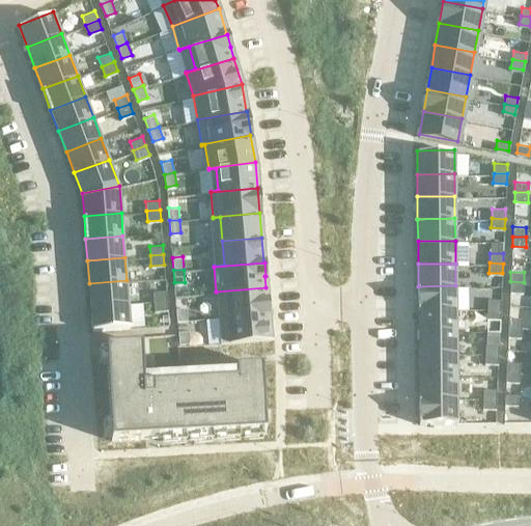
[(89,283),(91,305),(128,302),(127,280),(89,283)]
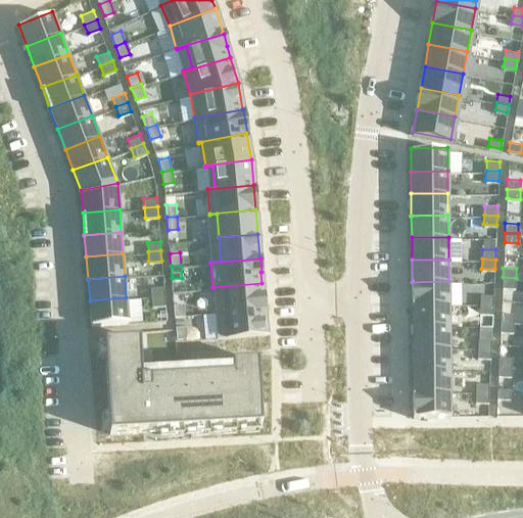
[(503,277),(502,286),(515,287),(516,278),(503,277)]
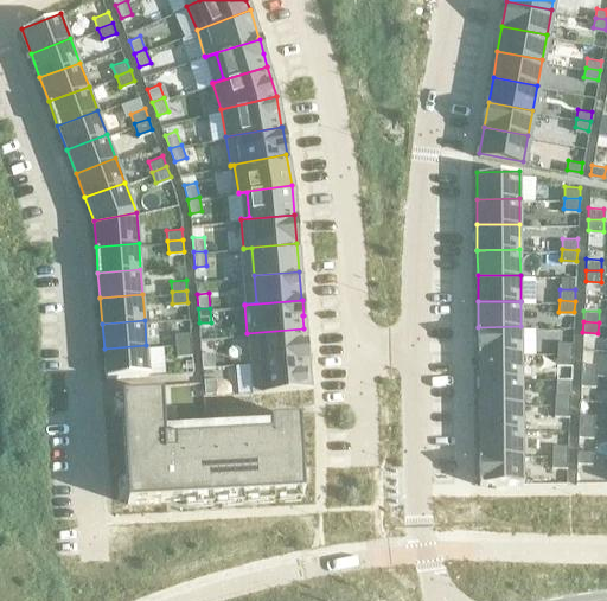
[(521,326),(478,327),(478,352),(521,352),(521,326)]
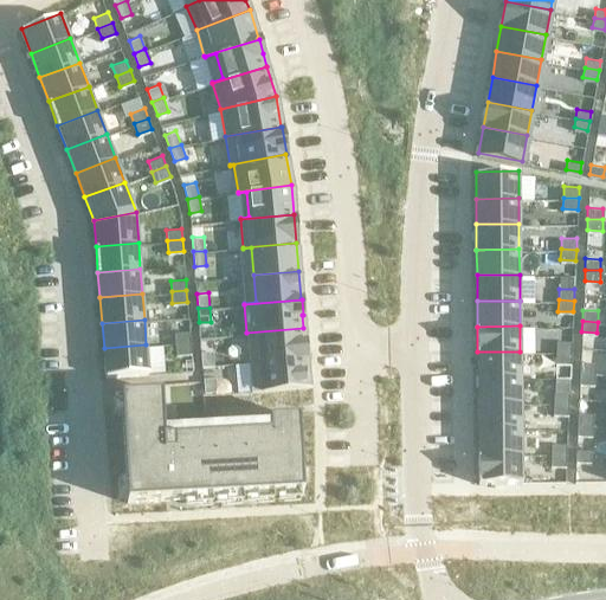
[(304,341),(303,328),(246,333),(249,361),(307,356),(305,341),(304,341)]
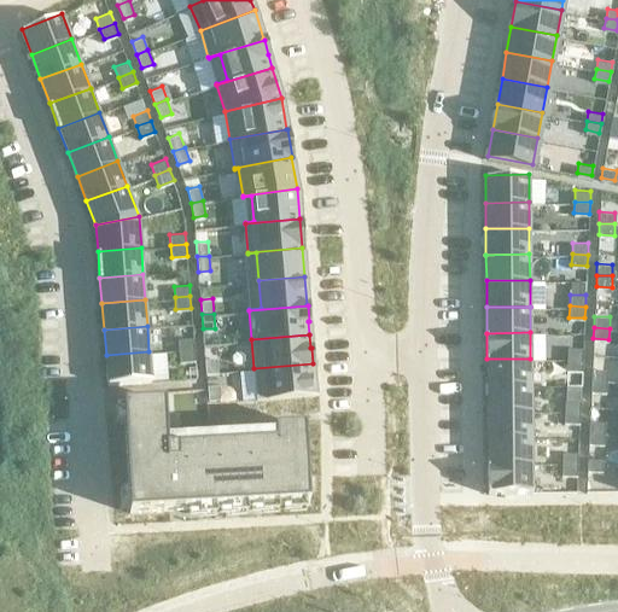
[(193,337),(178,338),(179,349),(194,348),(193,337)]
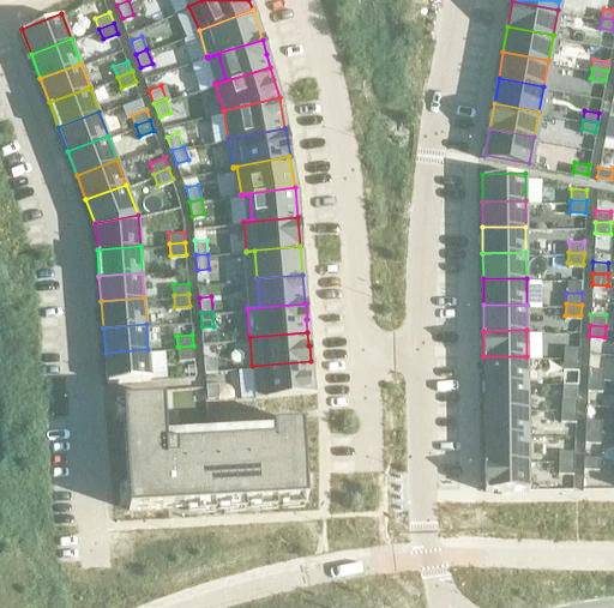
[(579,345),(564,344),(564,355),(579,356),(579,345)]
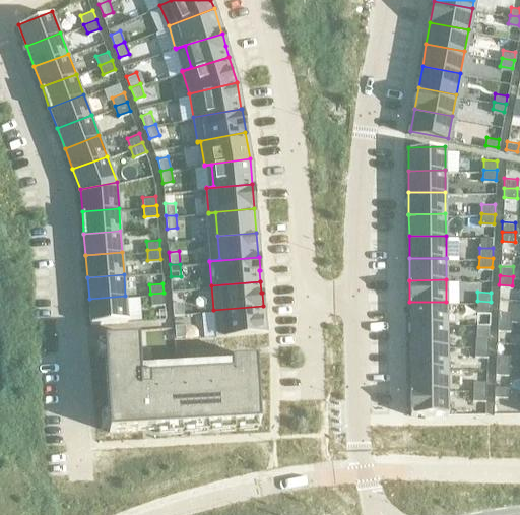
[(150,294),(151,304),(165,303),(164,293),(150,294)]
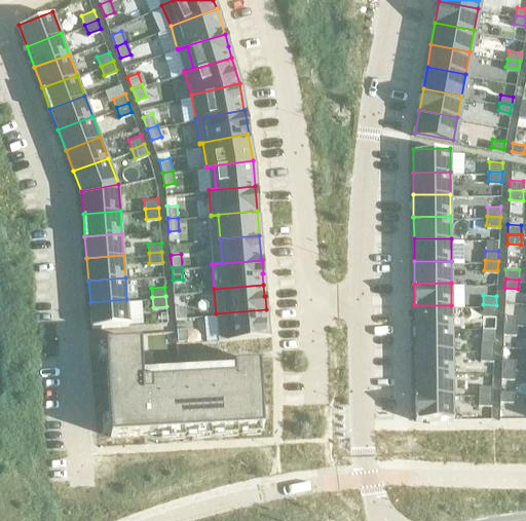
[(90,302),(91,326),(128,323),(126,299),(90,302)]
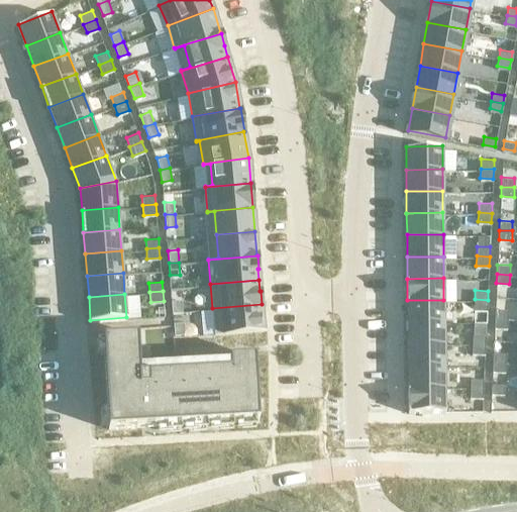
[(172,299),(172,311),(183,310),(182,298),(172,299)]
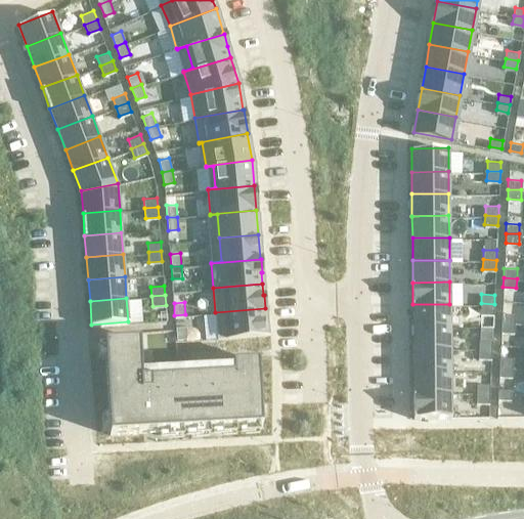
[(481,303),(480,313),(493,313),(494,304),(481,303)]
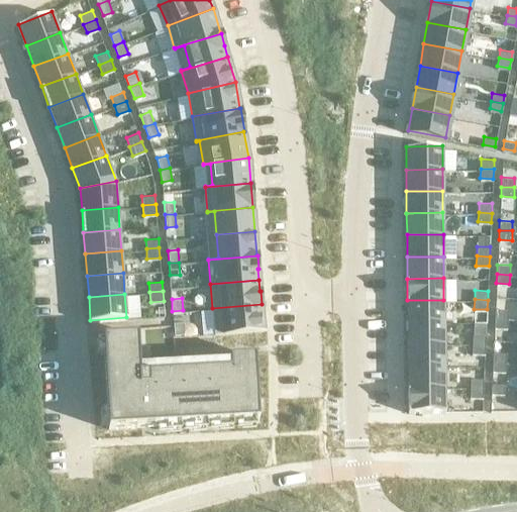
[(443,300),(407,300),(408,322),(444,321),(443,300)]
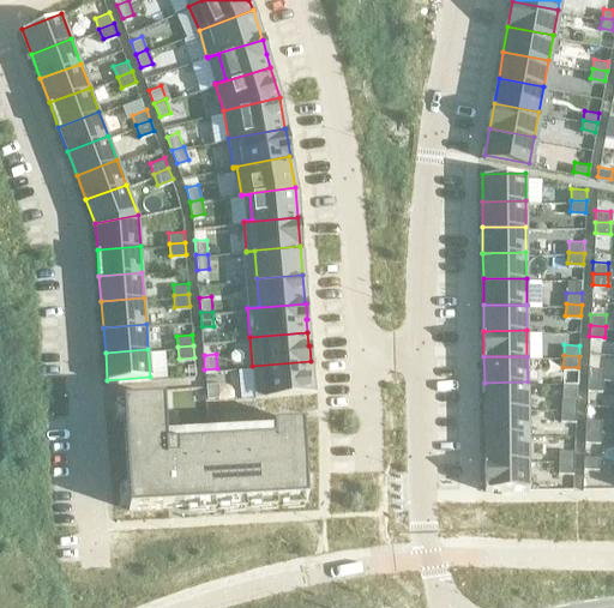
[(311,361),(252,366),(252,367),(264,366),(266,395),(312,391),(309,362),(311,362),(311,361)]
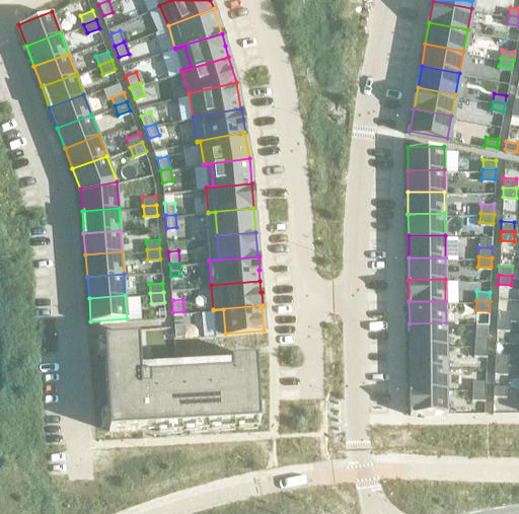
[(510,309),(497,309),(497,318),(510,319),(510,309)]
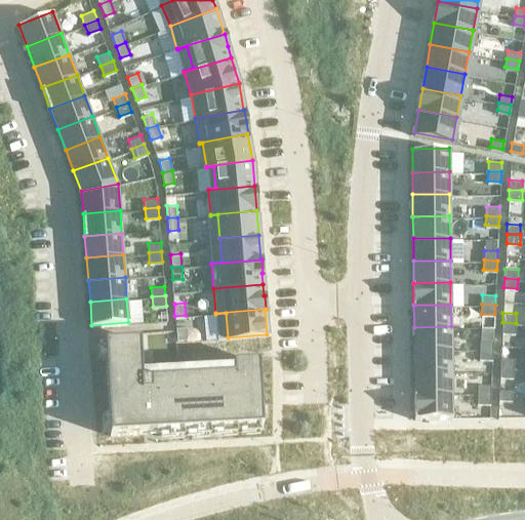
[(187,327),(186,315),(174,316),(175,328),(187,327)]
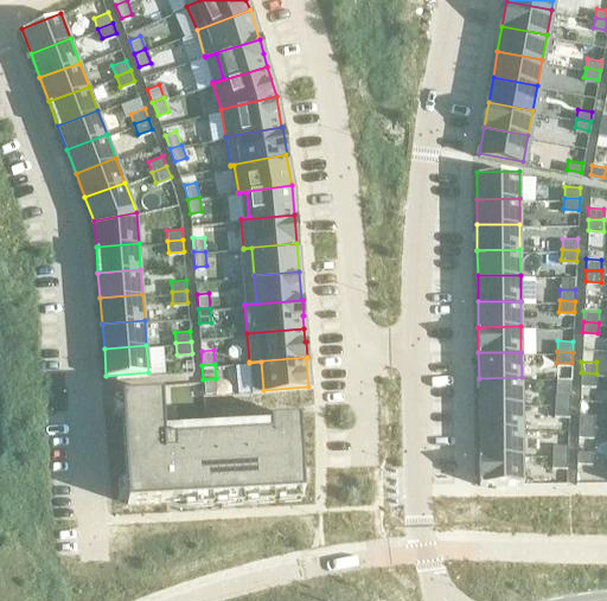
[(581,372),(580,384),(595,384),(596,373),(581,372)]
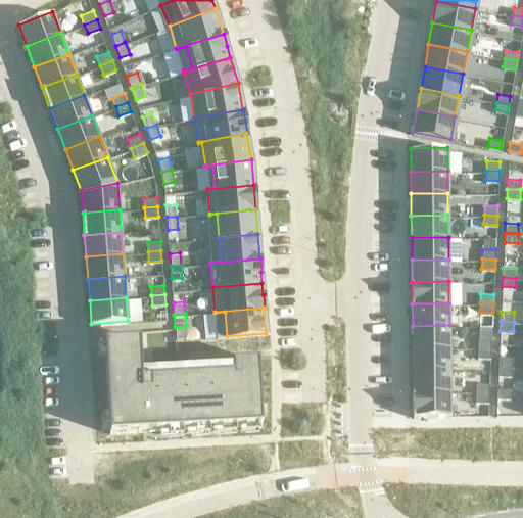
[(449,325),(413,326),(413,347),(449,347),(449,325)]
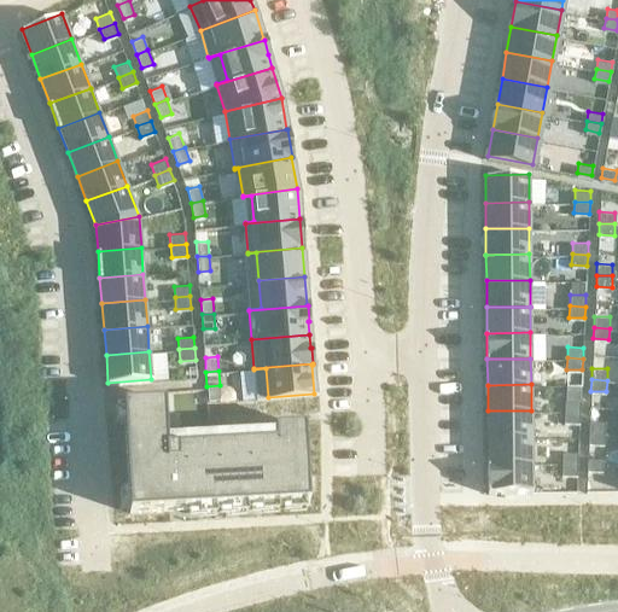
[(164,397),(123,400),(129,510),(309,500),(304,423),(274,424),(274,430),(167,436),(164,397)]
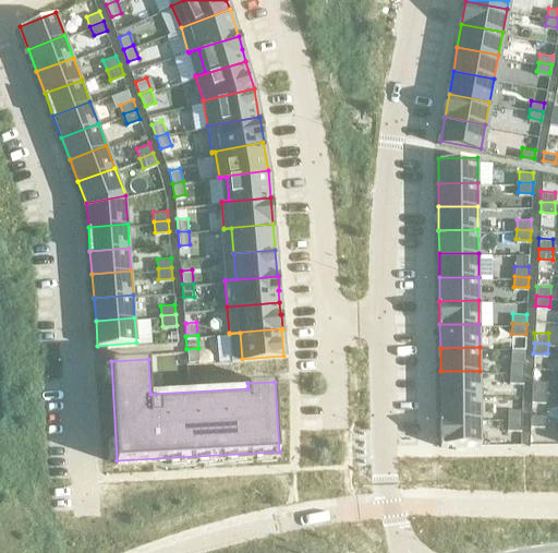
[(524,361),(510,360),(510,371),(524,371),(524,361)]
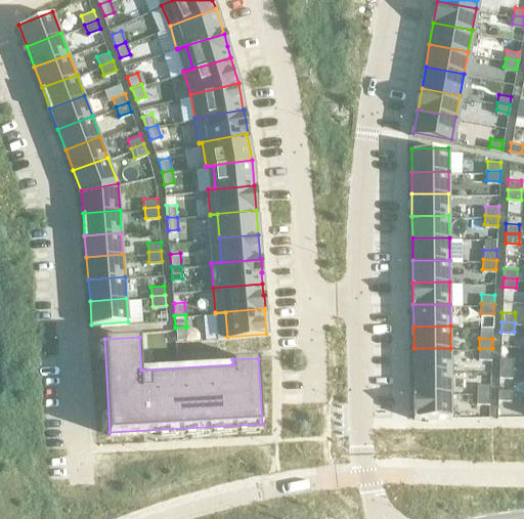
[(450,348),(413,348),(413,371),(450,371),(450,348)]
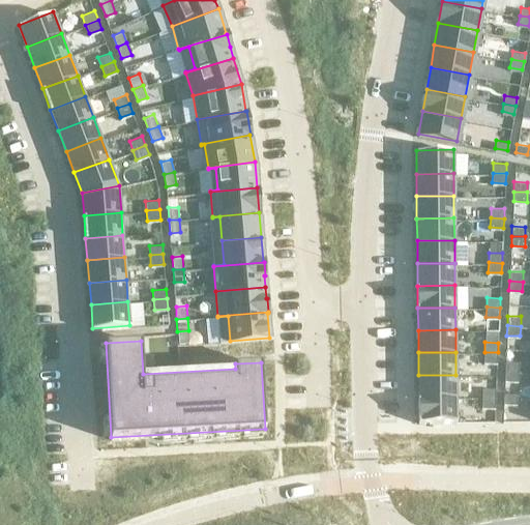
[(484,352),(483,361),(497,362),(498,352),(484,352)]
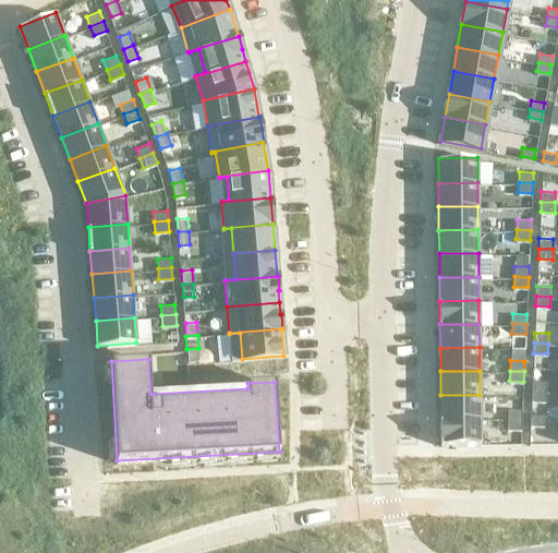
[(546,381),(532,380),(532,389),(546,391),(546,381)]
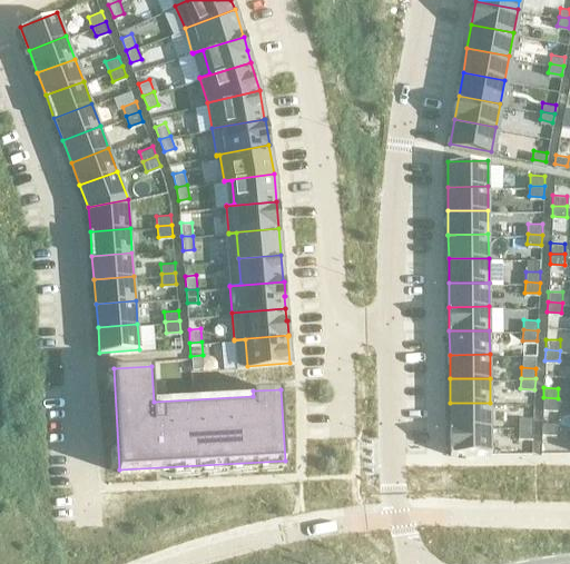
[(543,397),(542,408),(557,408),(558,398),(543,397)]
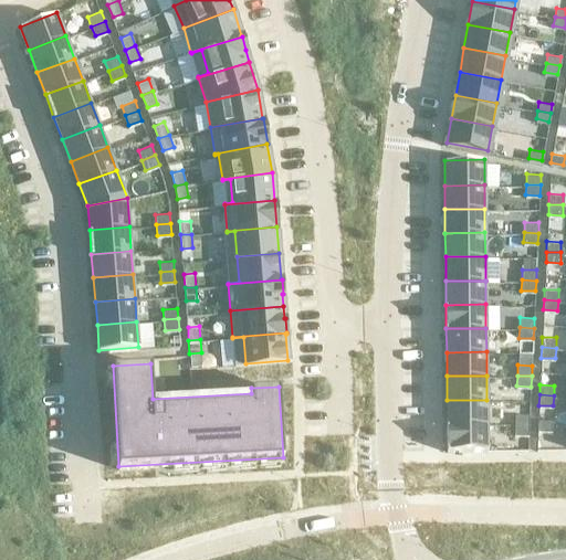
[(486,400),(447,400),(447,423),(486,423),(486,400)]
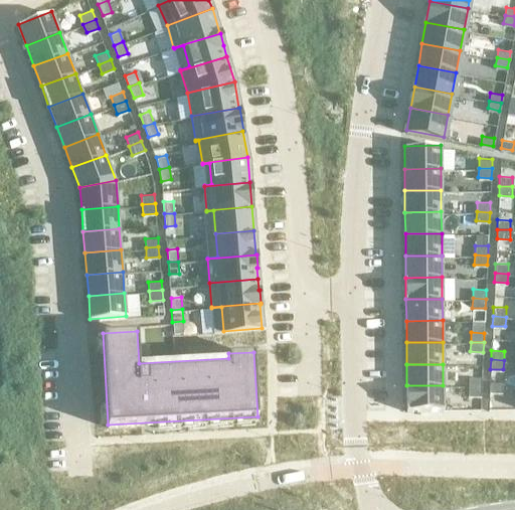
[(482,376),(469,376),(469,385),(482,386),(482,376)]
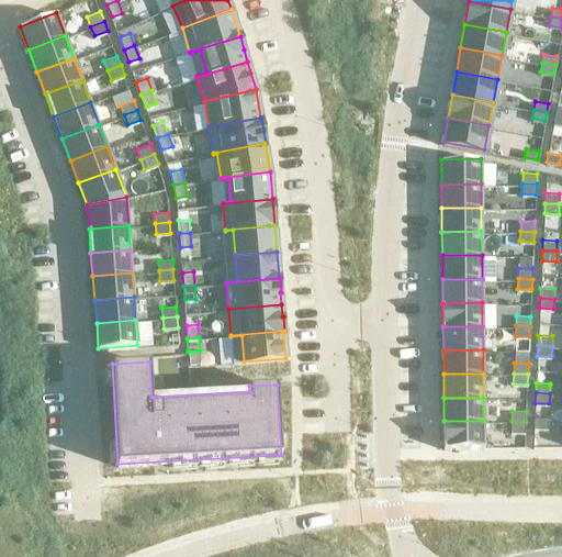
[(549,418),(535,416),(534,427),(548,427),(549,418)]
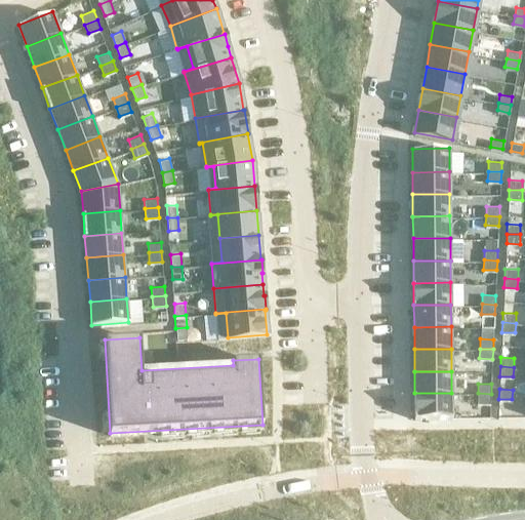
[(414,393),(414,416),(452,416),(452,414),(451,414),(451,393),(414,393)]
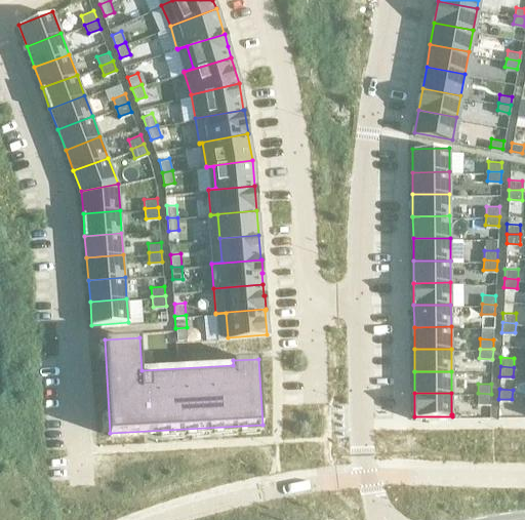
[(478,393),(477,402),(490,403),(491,394),(478,393)]
